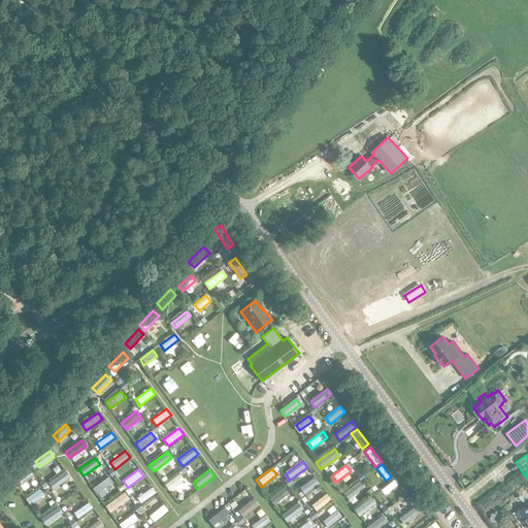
[(302,473),(314,489),(320,485),(308,469),(302,473)]
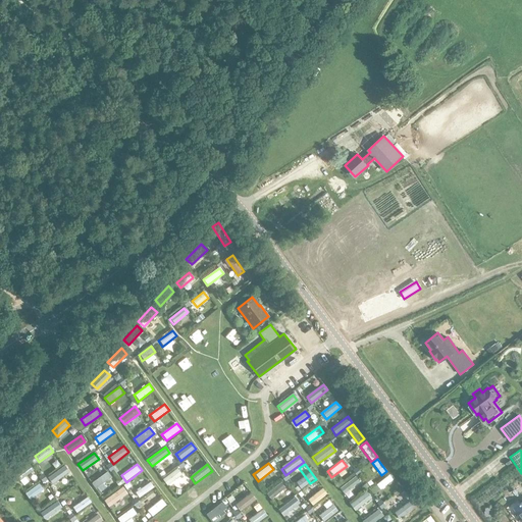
[(29,465),(14,475),(18,481),(33,471),(29,465)]
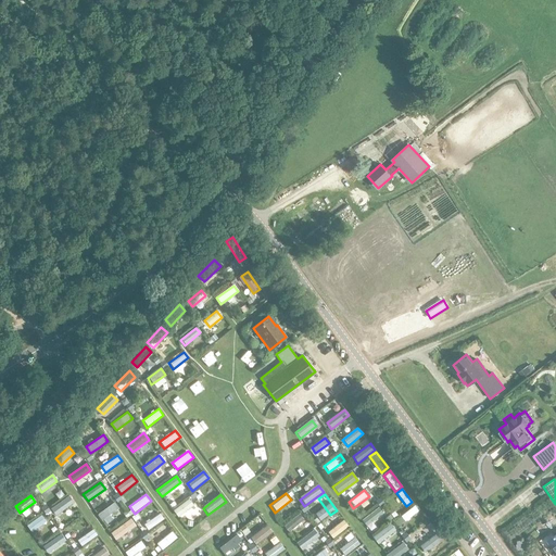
[(68,496),(50,510),(54,517),(73,504),(68,496)]
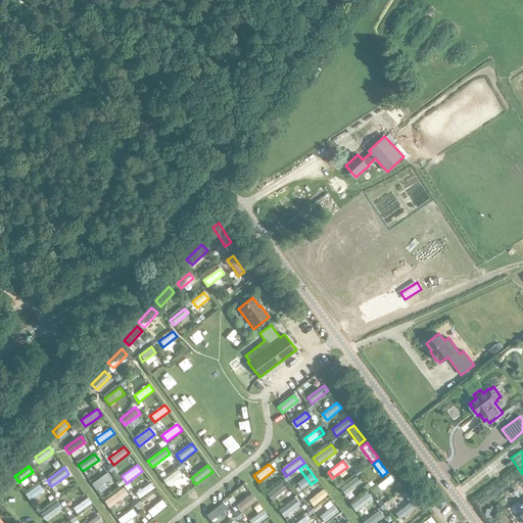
[(178,470),(162,481),(167,487),(182,476),(178,470)]
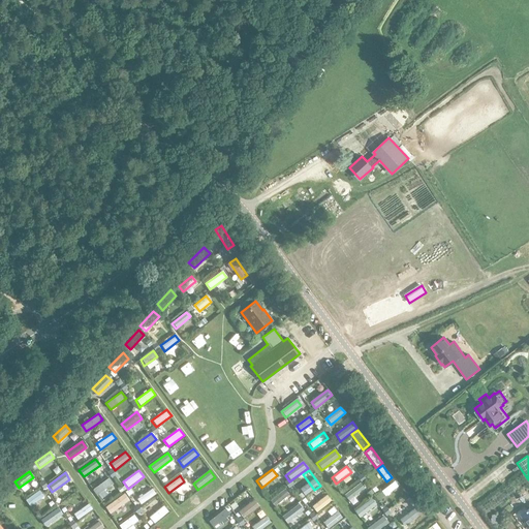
[(107,478),(91,490),(96,497),(113,485),(107,478)]
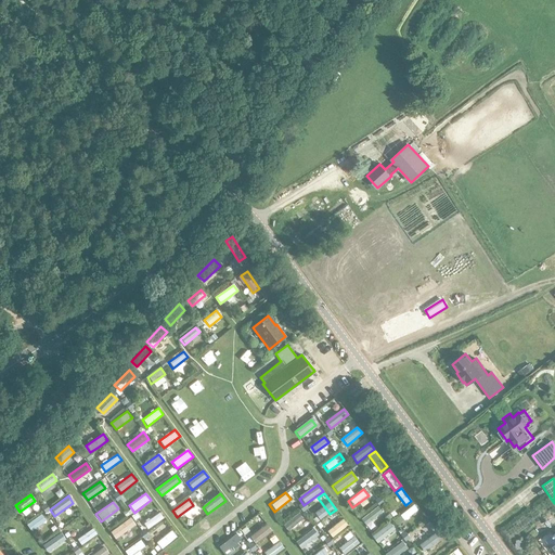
[(413,504),(399,515),(403,520),(417,511),(413,504)]
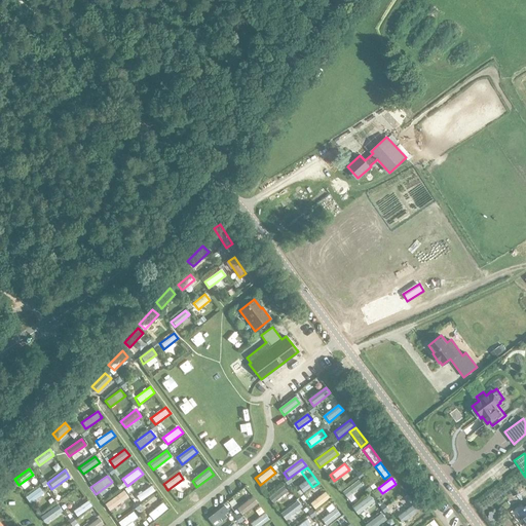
[(359,481),(342,493),(347,499),(363,487),(359,481)]
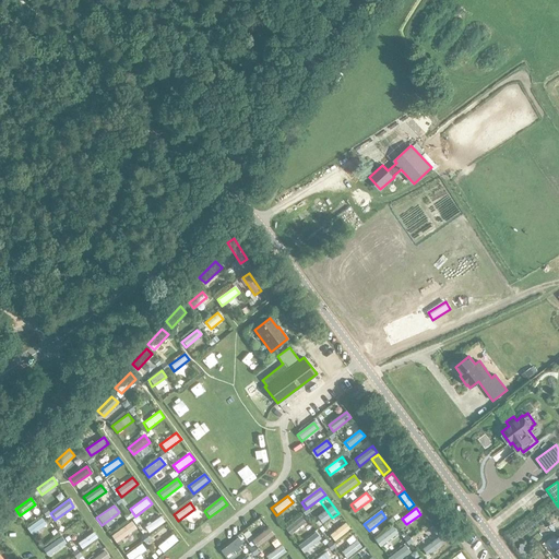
[(161,516),(144,528),(150,535),(166,523),(161,516)]
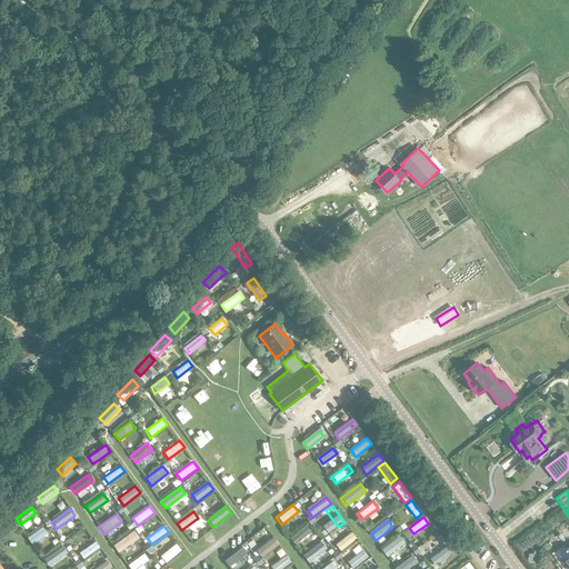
[(306,526),(290,539),(295,546),(310,532),(306,526)]
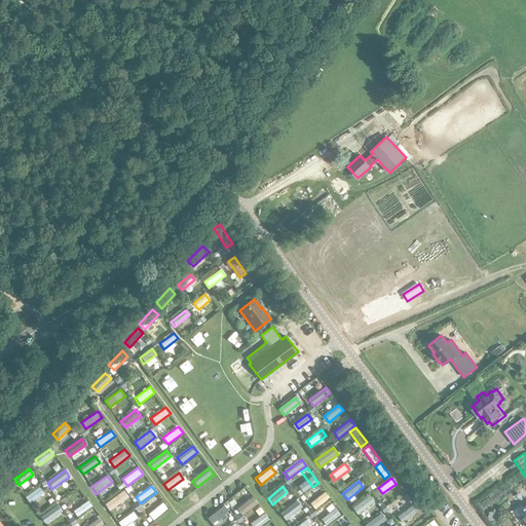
[(39,487),(25,497),(30,503),(44,493),(39,487)]
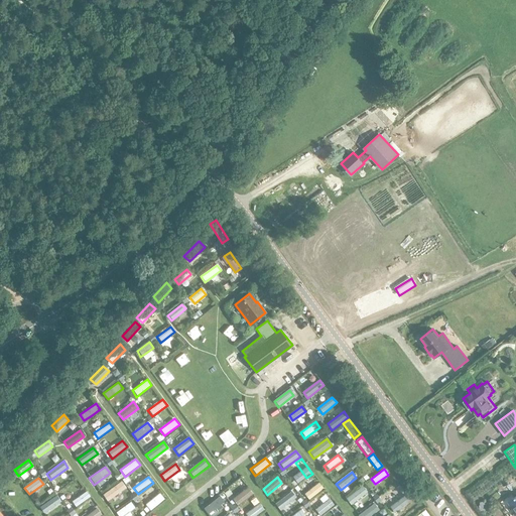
[(121,482),(102,496),(107,503),(126,489),(121,482)]
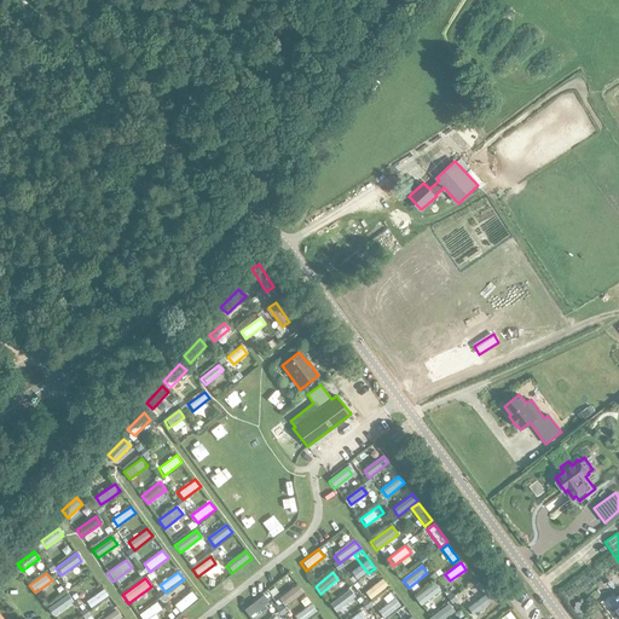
[(382,579),(364,593),(370,601),(387,588),(382,579)]
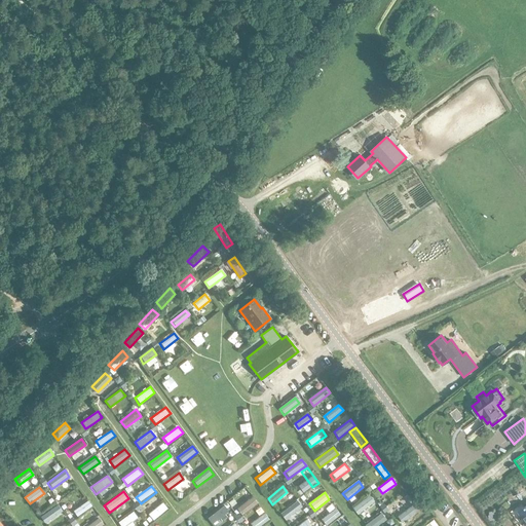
[(369,496),(352,509),(358,516),(374,502),(369,496)]
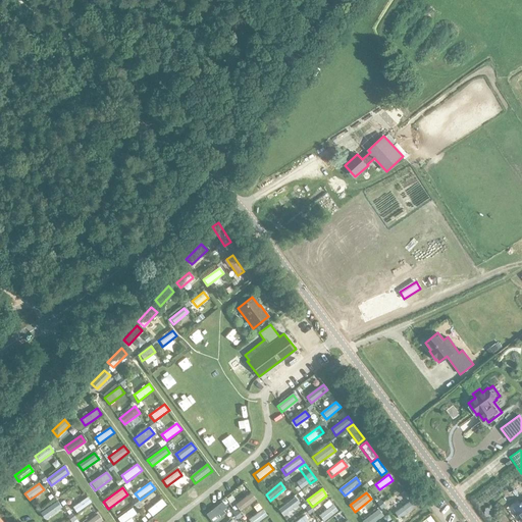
[(250,494),(236,506),(240,512),(255,501),(250,494)]
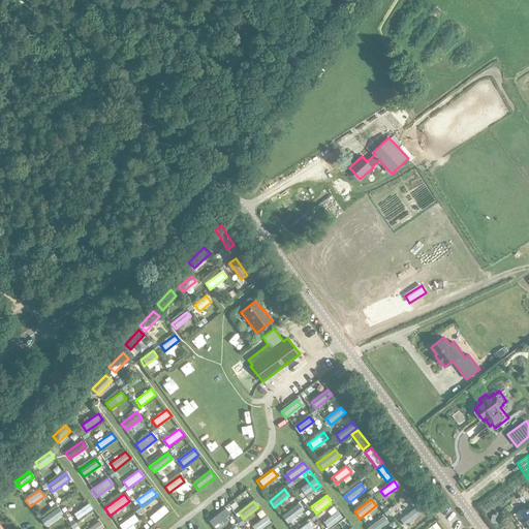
[(88,504),(72,516),(78,522),(93,510),(88,504)]
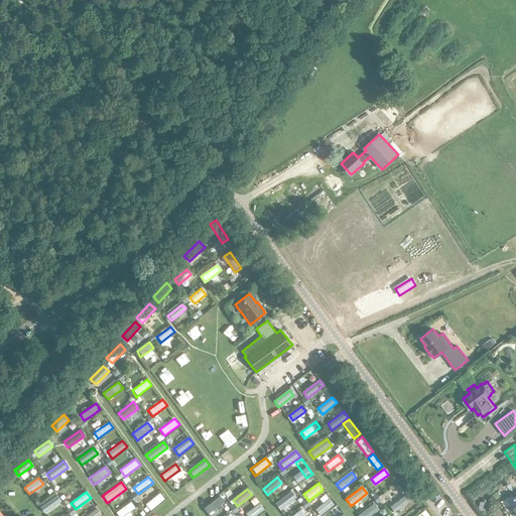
[(289,492),(274,504),(279,510),(294,498),(289,492)]
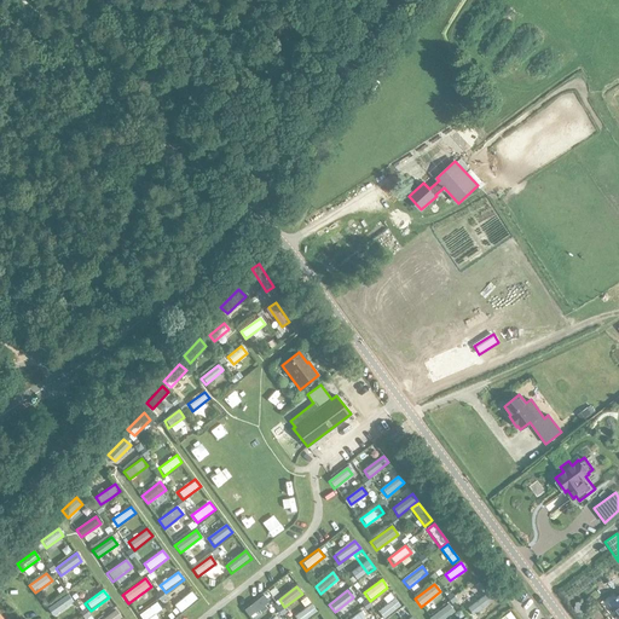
[(192,591),(174,605),(179,613),(197,599),(192,591)]
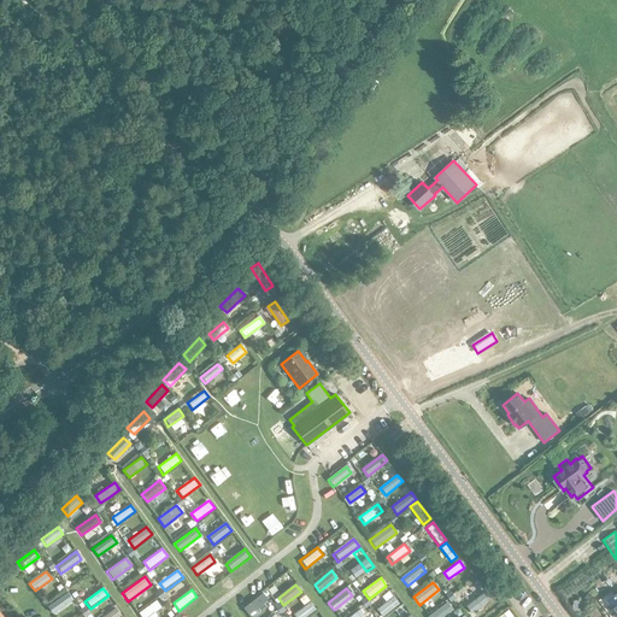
[(458,598),(470,612),(475,609),(464,593),(458,598)]
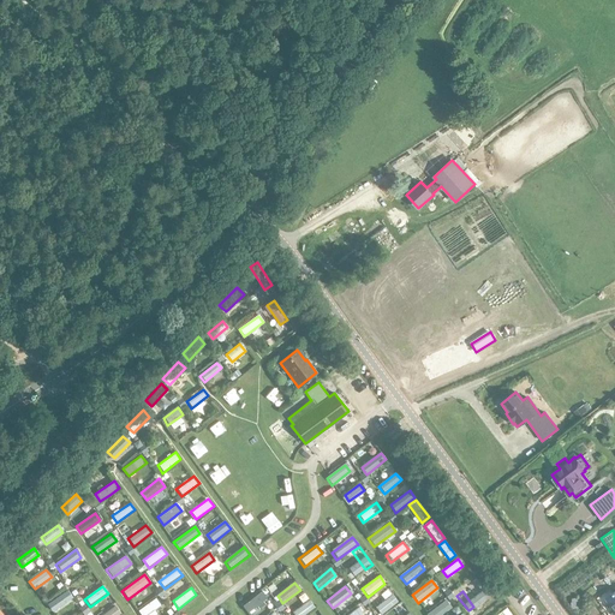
[(64,592),(47,604),(53,611),(69,599),(64,592)]
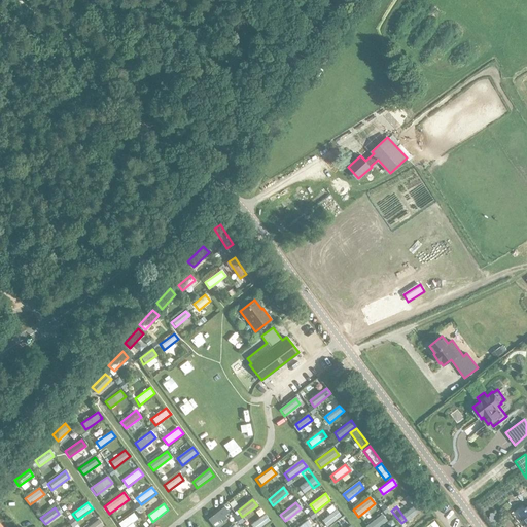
[(223,508),(208,520),(213,526),(229,516),(223,508)]
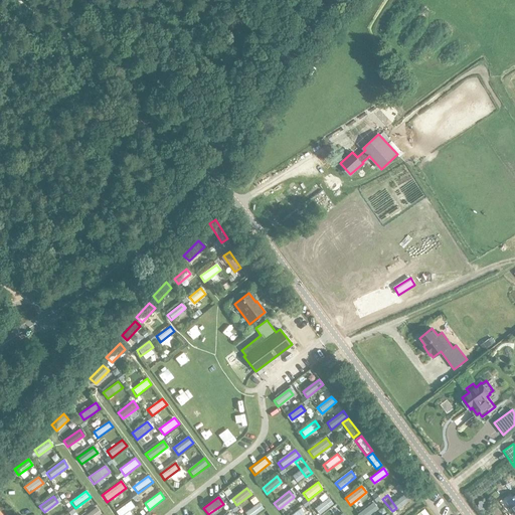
[(329,498),(314,510),(318,514),(320,514),(333,505),(329,498)]
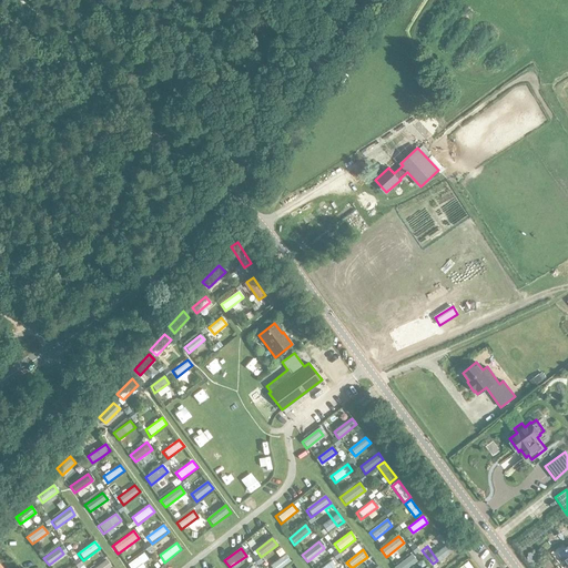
[(143,553),(127,566),(129,567),(137,567),(149,559),(143,553)]
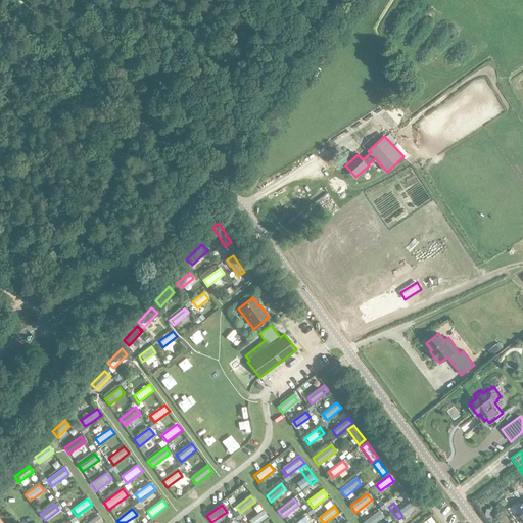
[(379,511),(363,522),(376,522),(384,518),(379,511)]
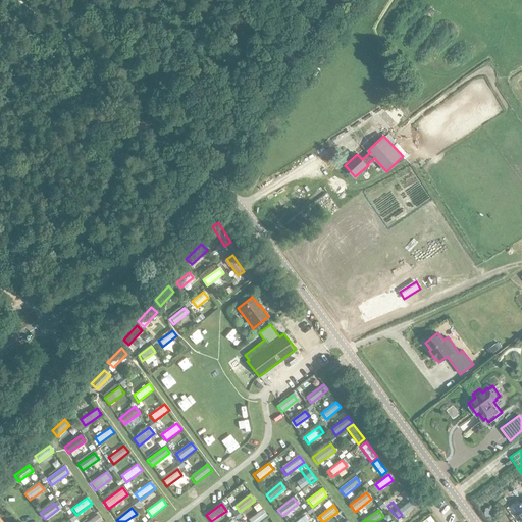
[(262,511),(248,521),(249,521),(259,521),(267,517),(262,511)]
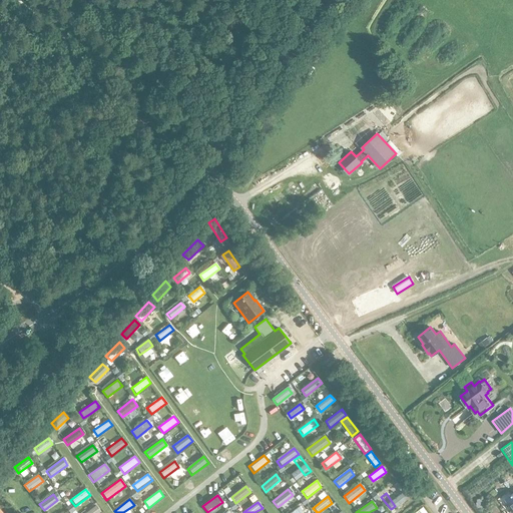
[(0,512),(10,512),(12,512),(4,503),(0,506),(0,512)]
